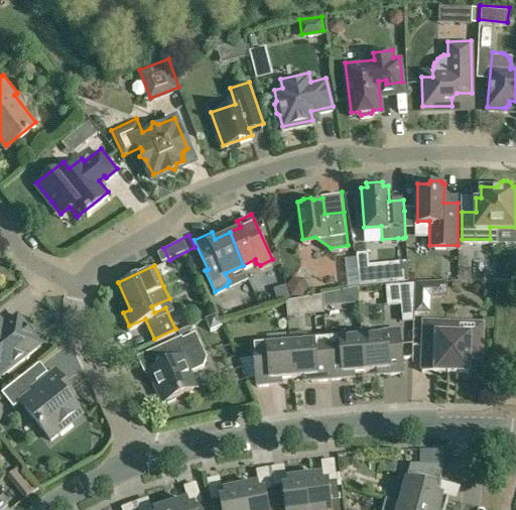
[(414,278),(413,305),(432,305),(433,278),(414,278)]
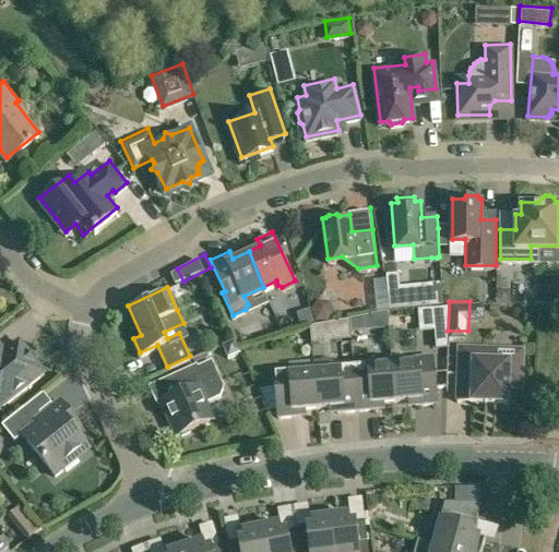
[(0,404),(45,369),(20,337),(6,348),(0,340),(0,404)]
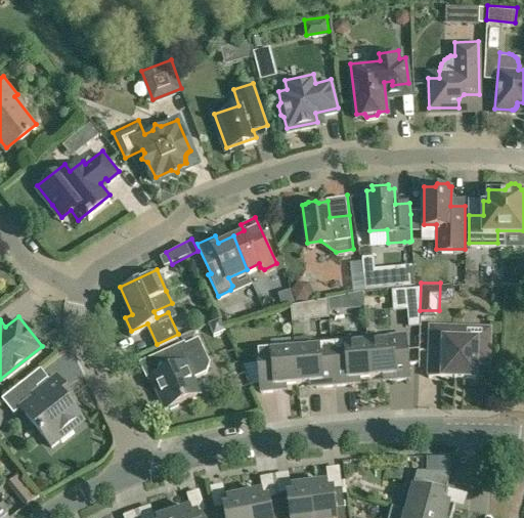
[(428,373),(454,374),(454,375),(464,375),(476,375),(476,360),(488,360),(489,326),(431,322),(429,372),(428,373)]
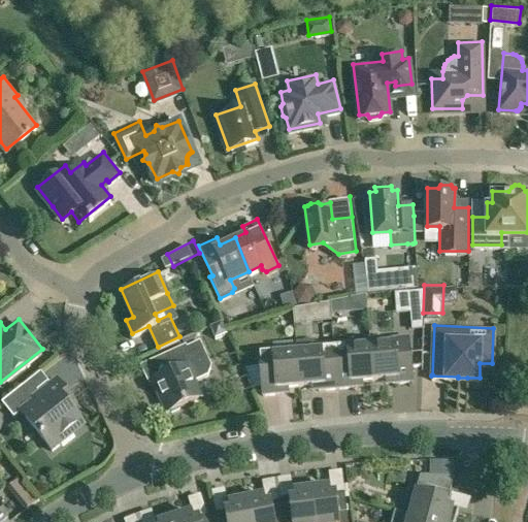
[(371,341),(374,376),(392,374),(392,380),(413,378),(408,333),(370,337),(370,341),(371,341)]
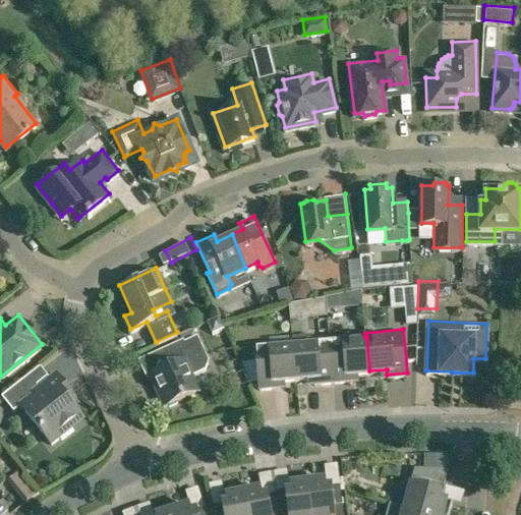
[(150,372),(164,403),(199,387),(192,373),(206,366),(209,356),(197,332),(161,349),(165,358),(163,365),(150,372)]
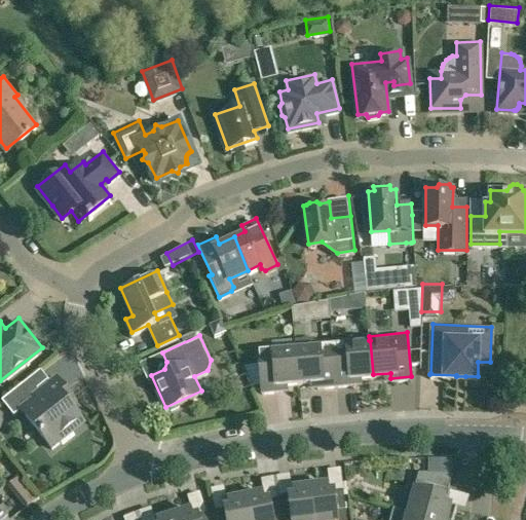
[(351,337),(333,339),(336,382),(355,381),(355,376),(373,374),(370,340),(369,340),(351,342),(351,337)]
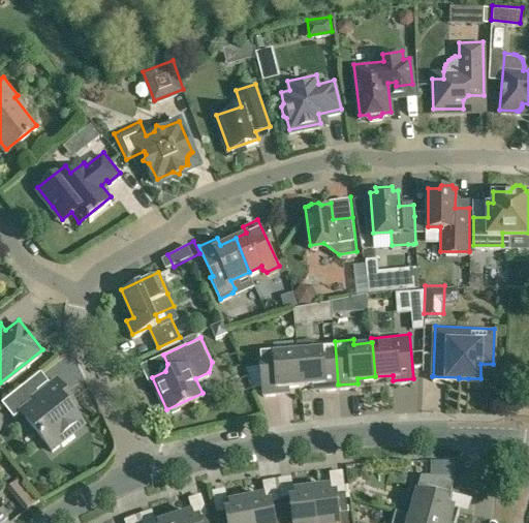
[(316,347),(298,349),(301,383),(318,381),(318,387),(338,385),(335,341),(315,343),(316,347)]
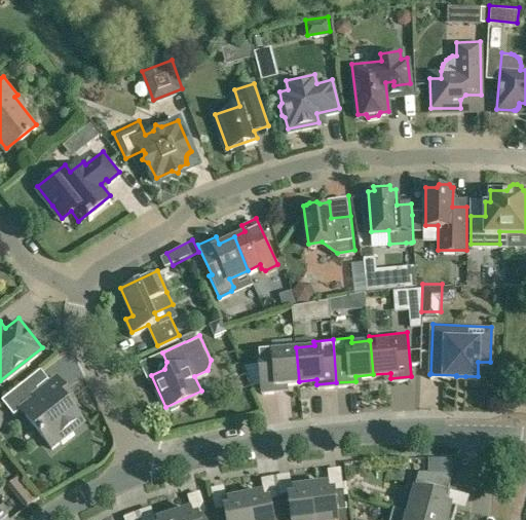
[(299,381),(296,347),(273,349),(272,344),(258,345),(262,390),(282,387),(282,382),(299,381)]
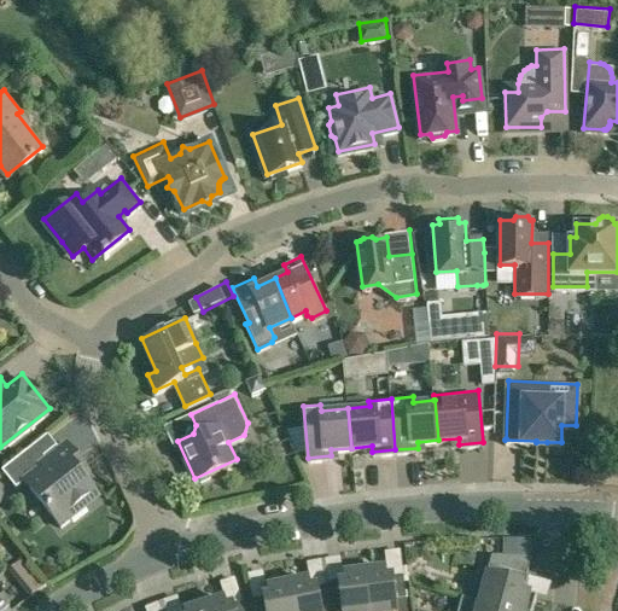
[(24,476),(62,523),(86,502),(82,499),(95,488),(83,472),(89,467),(66,438),(46,454),(44,451),(56,441),(47,430),(3,466),(15,482),(24,476)]
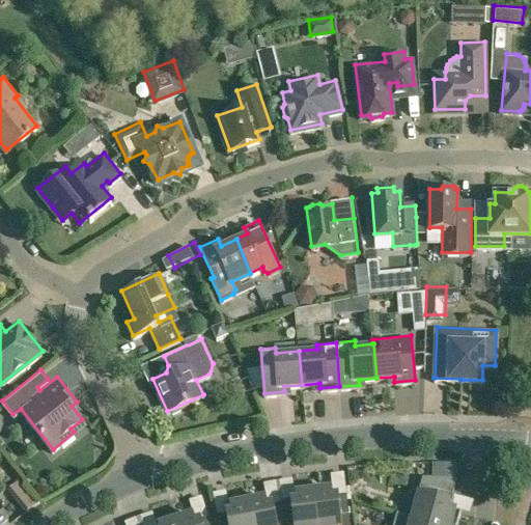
[(412,513),(454,524),(455,524),(460,508),(449,504),(457,474),(422,473),(412,513)]
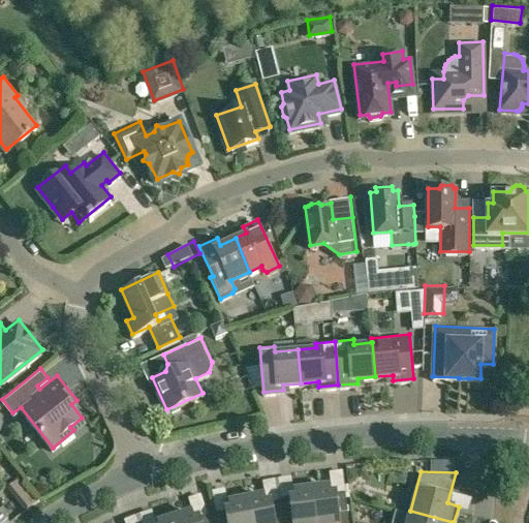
[(312,485),(316,522),(342,522),(349,522),(345,489),(331,491),(330,483),(312,485)]
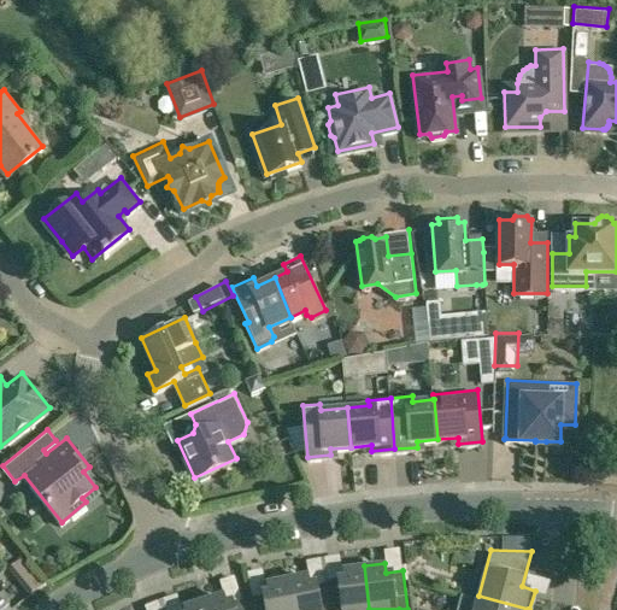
[(345,578),(327,580),(331,609),(369,609),(364,565),(344,568),(345,578)]
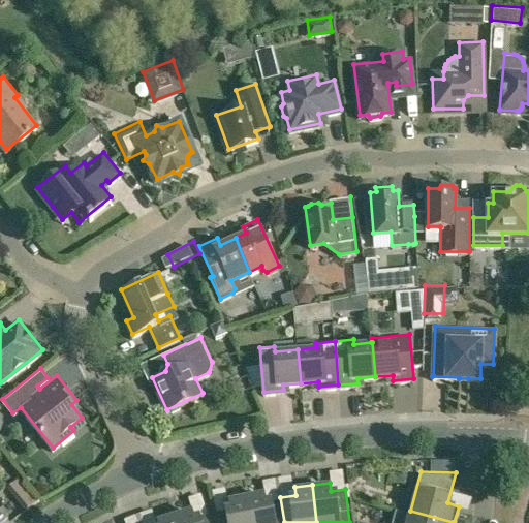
[(203,510),(213,508),(211,491),(200,492),(203,510)]
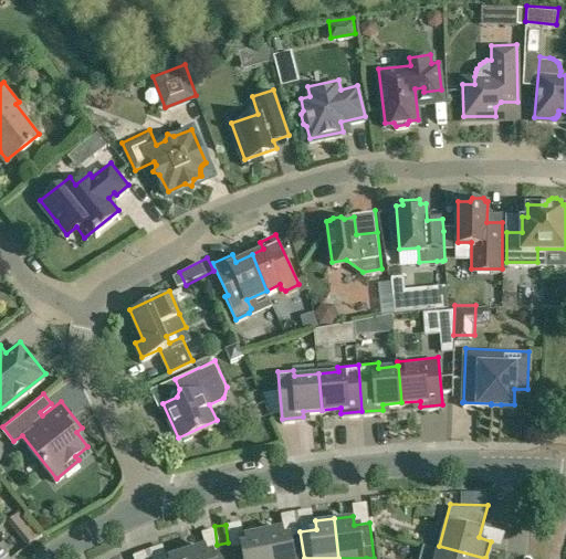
[(304,558),(300,531),(284,534),(283,526),(264,529),(269,558),(304,558)]
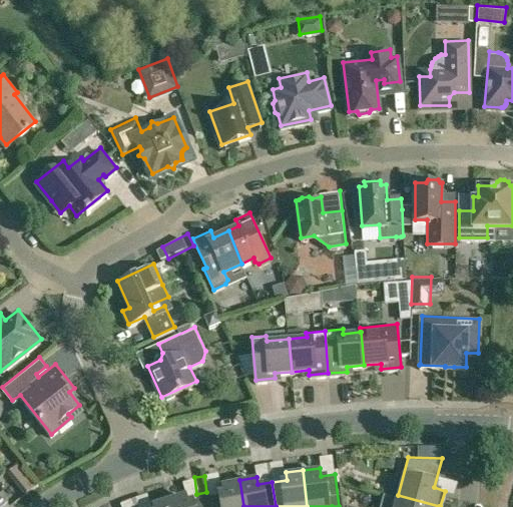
[(243,506),(239,480),(221,484),(223,491),(209,494),(211,506),(243,506)]
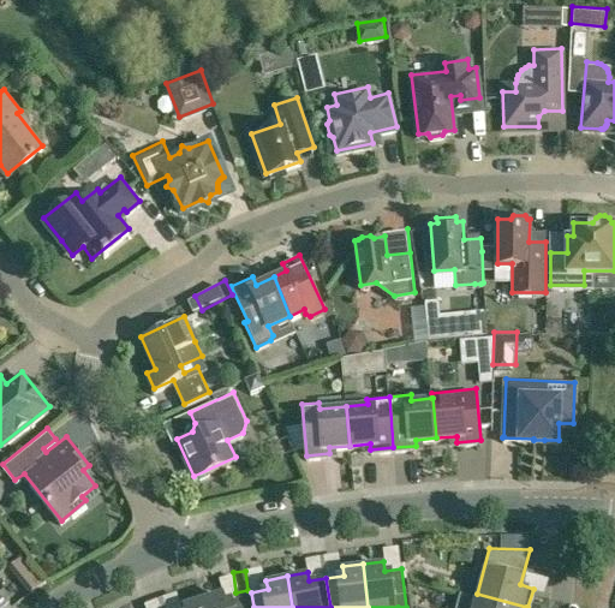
[(162,607),(181,607),(177,591),(160,596),(162,607)]
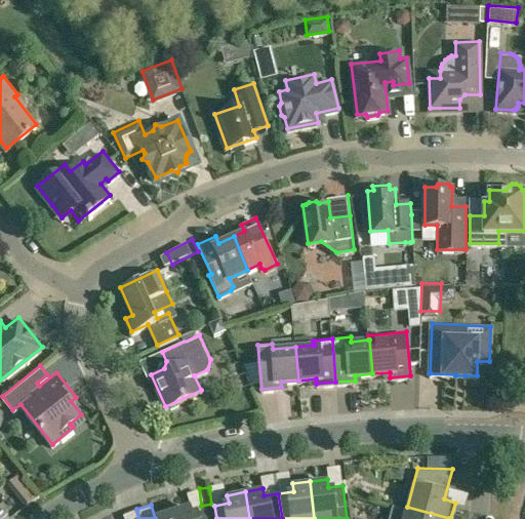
[(190,505),(173,510),(175,518),(209,518),(206,508),(193,512),(190,505)]
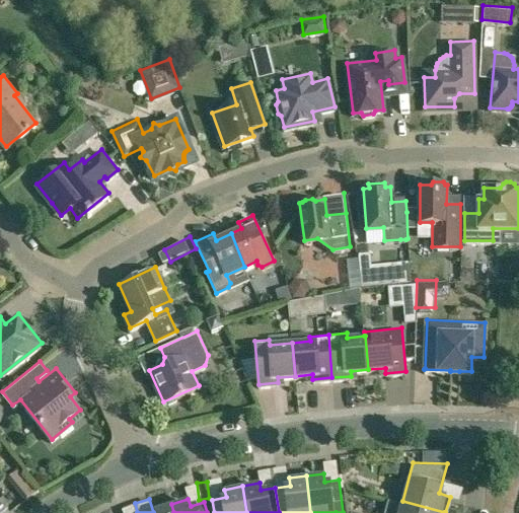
[(444,512),(402,501),(398,512),(444,512)]
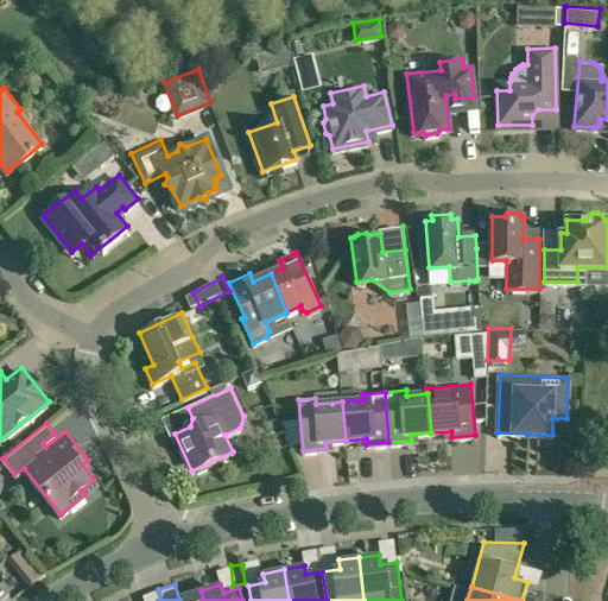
[(203,600),(201,590),(181,598),(182,600),(203,600)]
